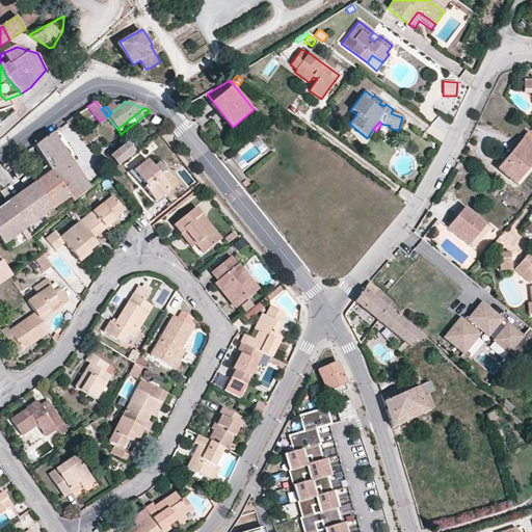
[(71,204),(87,189),(68,159),(50,133),(33,147),(45,164),(50,173),(68,198),(69,201),(71,204)]
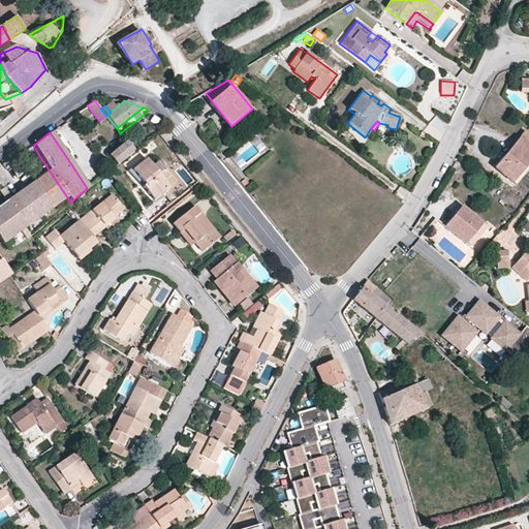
[(528,136),(525,133),(495,168),(514,184),(514,183),(516,185),(528,169),(528,136)]
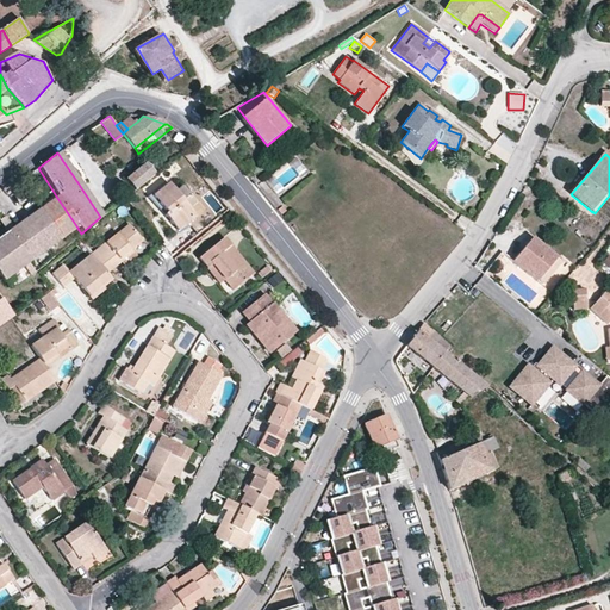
[(124,178),(134,191),(154,174),(144,161),(124,178)]
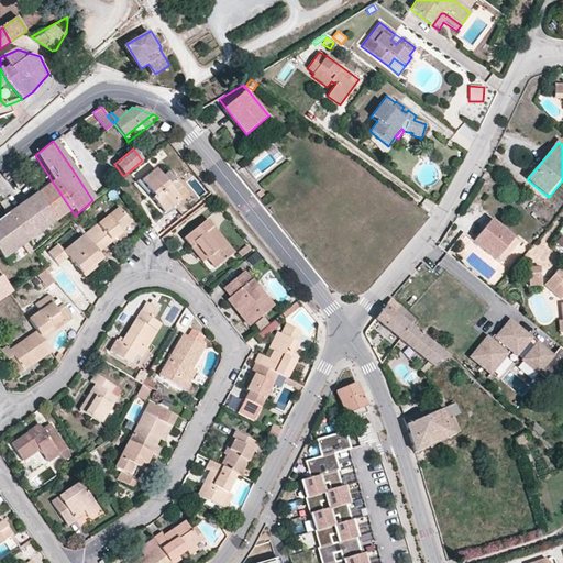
[(109,155),(106,151),(98,157),(101,162),(109,155)]
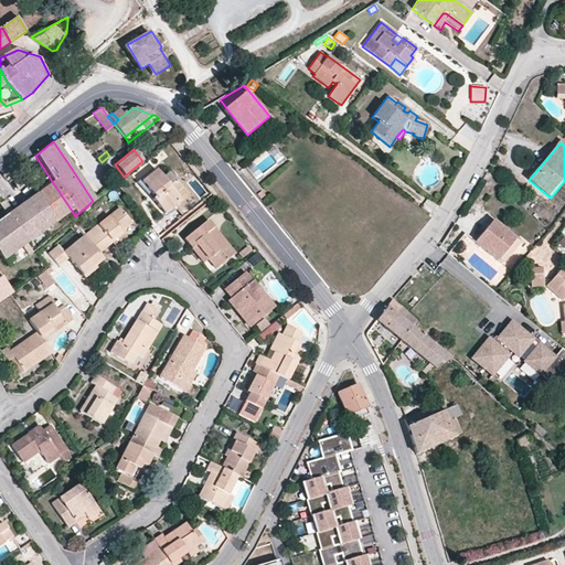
[(156,192),(157,193),(151,198),(163,213),(174,205),(181,200),(177,193),(182,189),(170,174),(163,178),(157,169),(142,180),(153,193),(156,192)]
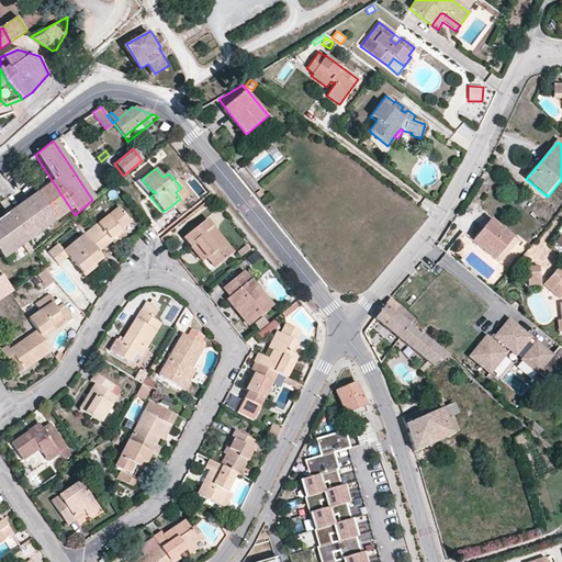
[(47,186),(53,182),(47,173),(43,178),(47,186)]
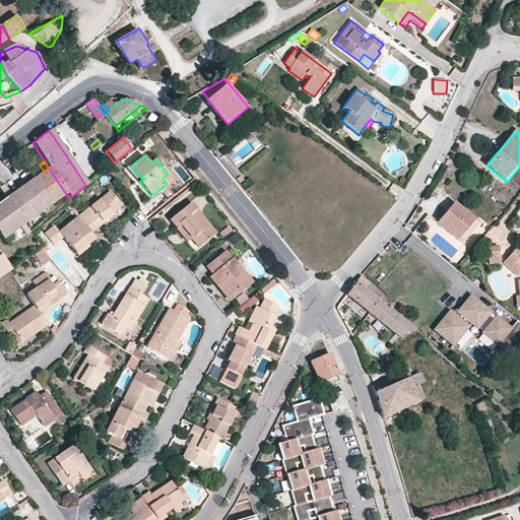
[(143,177),(141,178),(131,166),(129,163),(125,166),(139,182),(144,178),(143,177)]
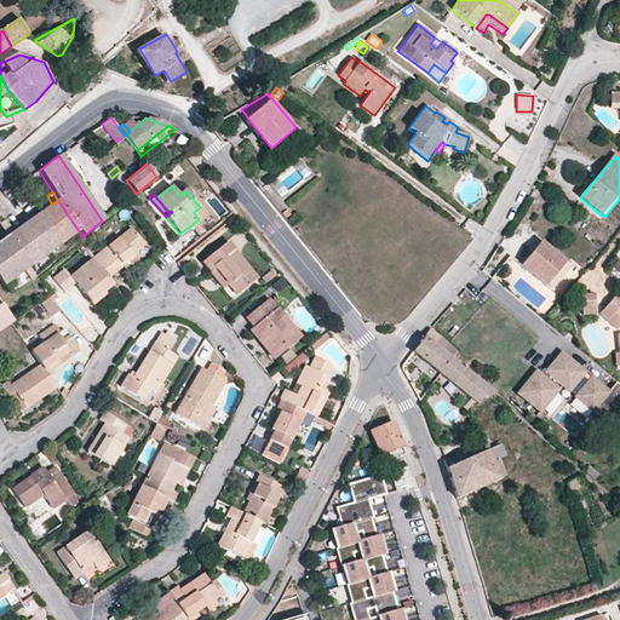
[(52,205),(41,212),(64,242),(75,234),(79,231),(58,201),(52,205)]
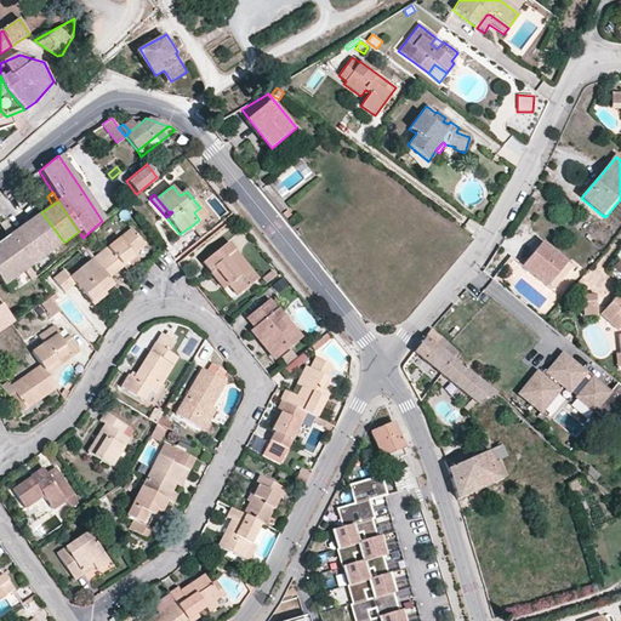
[(0,222),(0,226),(7,238),(29,267),(64,243),(41,212),(24,224),(13,232),(5,220),(0,222)]
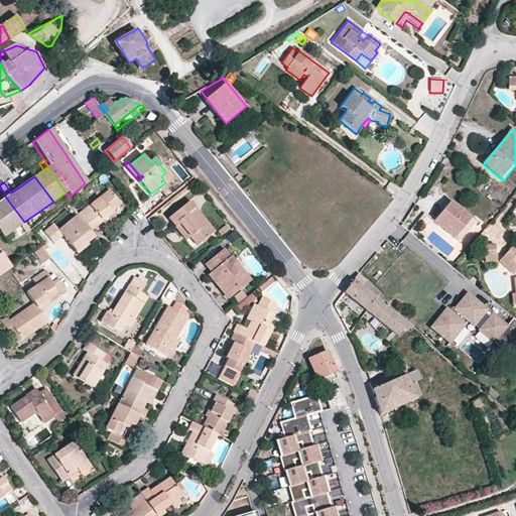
[(161,189),(159,187),(149,195),(151,197),(161,189)]
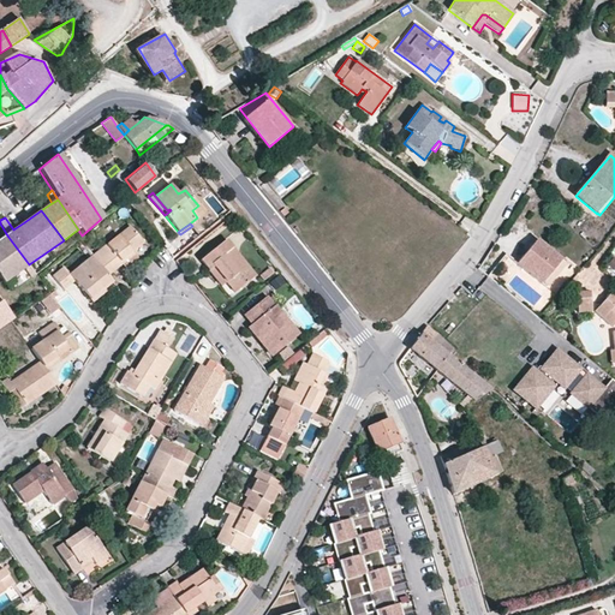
[(124,262),(121,260),(135,250),(143,243),(130,225),(106,244),(108,249),(94,260),(106,276),(124,262)]
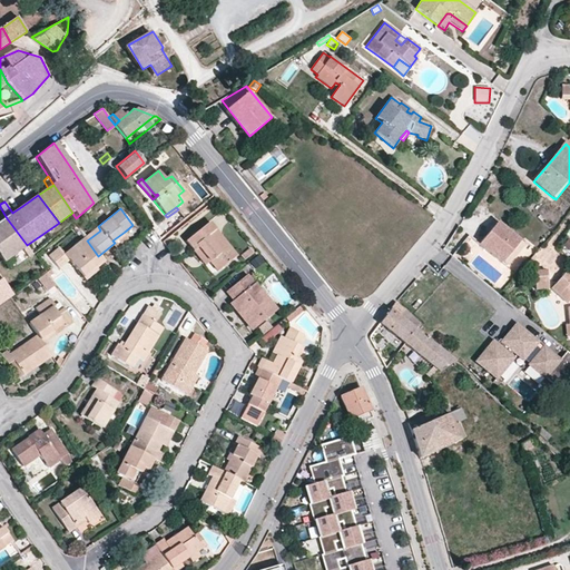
[(23,247),(27,245),(7,218),(0,222),(0,258),(2,262),(23,247)]
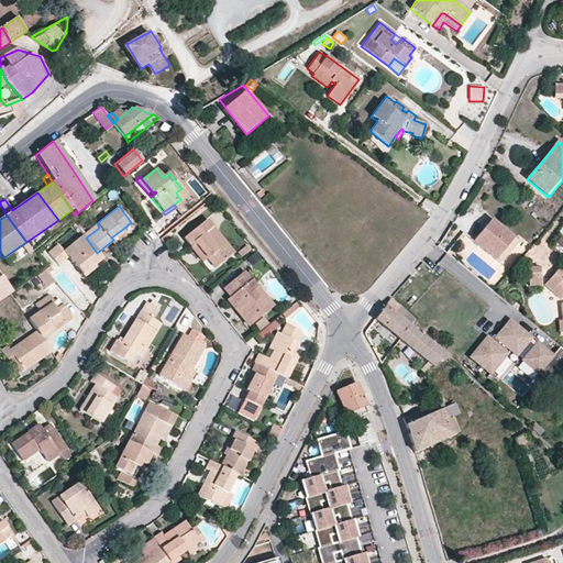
[(192,249),(198,245),(209,260),(214,267),(234,253),(229,245),(208,220),(185,239),(192,249)]
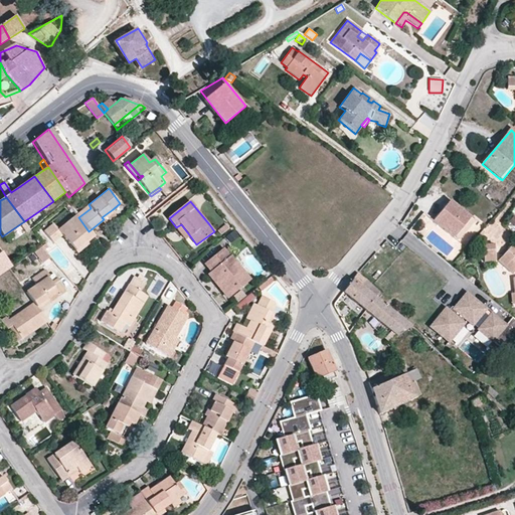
[(470,218),(450,201),(433,221),(454,238),(458,241),(474,222),(470,218)]
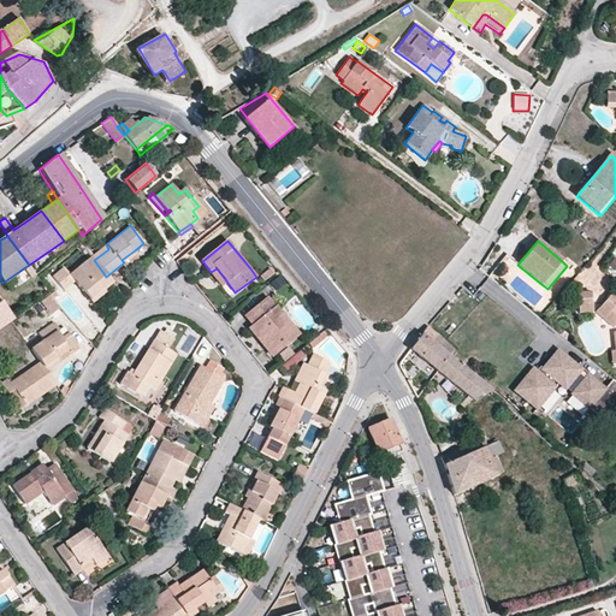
[(90,256),(94,260),(108,249),(106,244),(90,256)]
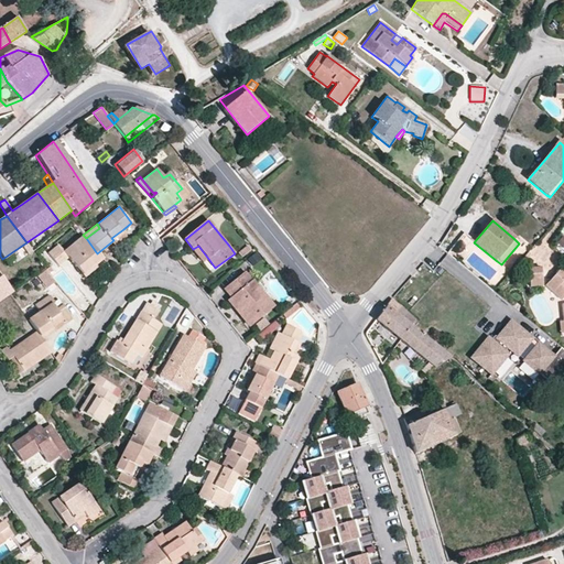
[(126,232),(123,229),(111,238),(114,240),(126,232)]
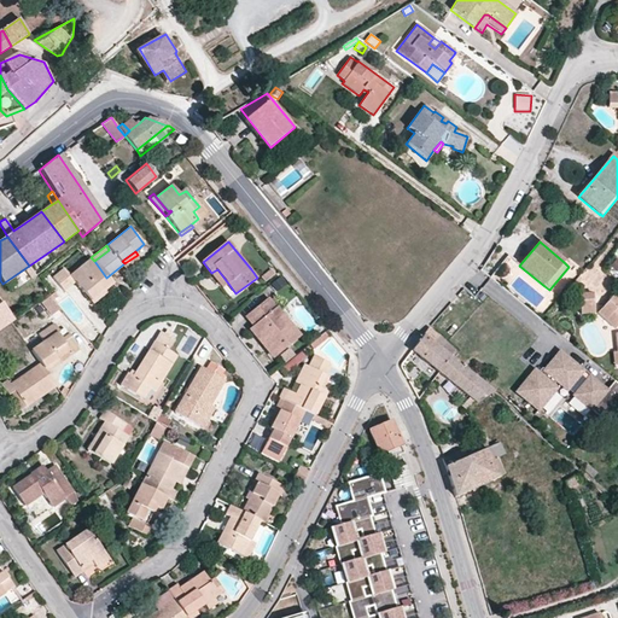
[(64,289),(76,279),(91,299),(105,289),(111,284),(106,278),(94,261),(91,257),(73,272),(68,266),(54,275),(64,289)]
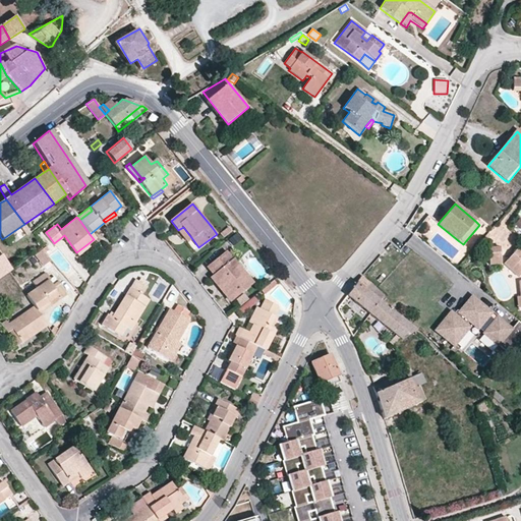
[(24,224),(21,226),(25,234),(30,231),(24,224)]
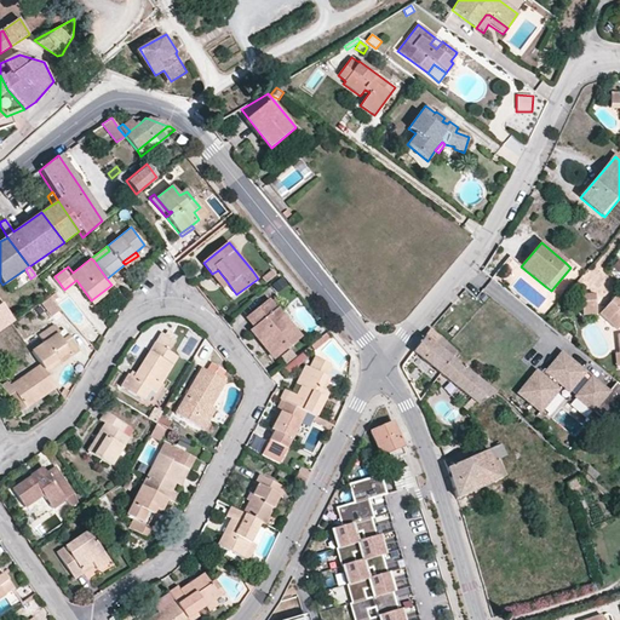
[(218,270),(212,274),(224,290),(230,286),(218,270)]
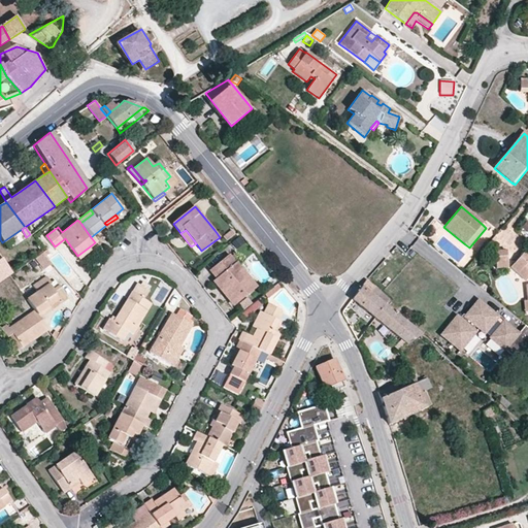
[(77,256),(78,258),(91,249),(90,246),(77,256)]
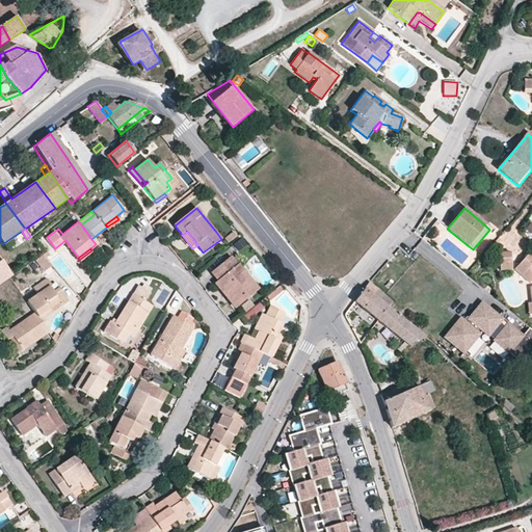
[(511,270),(509,254),(499,255),(500,271),(511,270)]
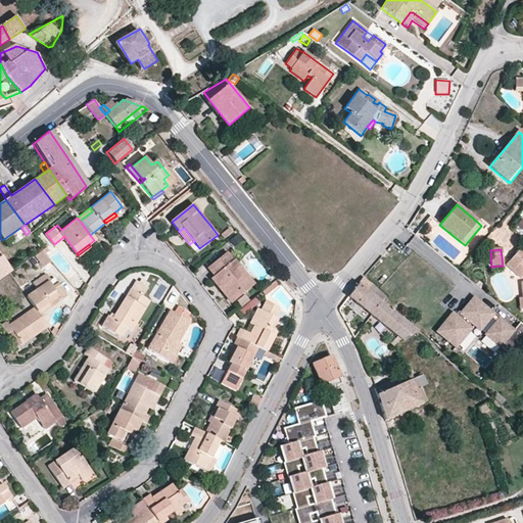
[(522,251),(520,249),(506,266),(520,278),(522,275),(522,282),(520,283),(522,298),(522,297),(522,251)]
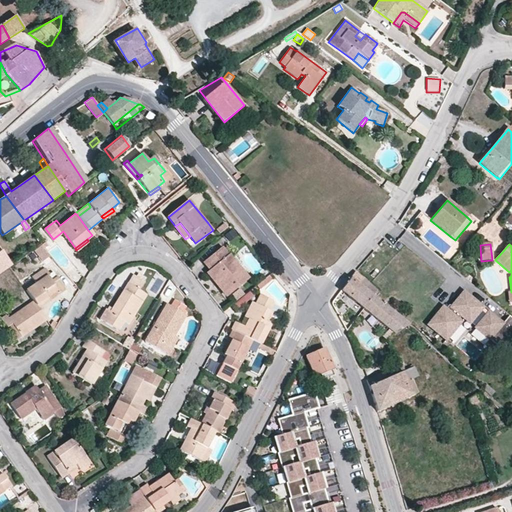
[(40,261),(49,256),(41,245),(33,250),(40,261)]
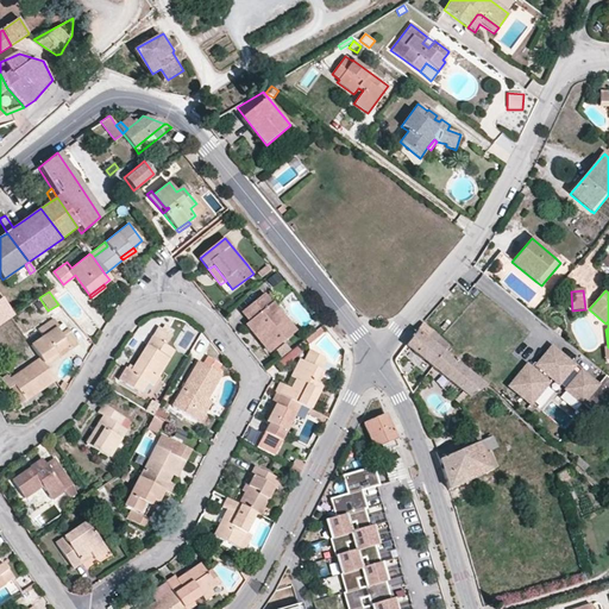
[(248,308),(256,319),(269,336),(265,338),(274,349),(299,330),(292,320),(269,293),(248,308)]
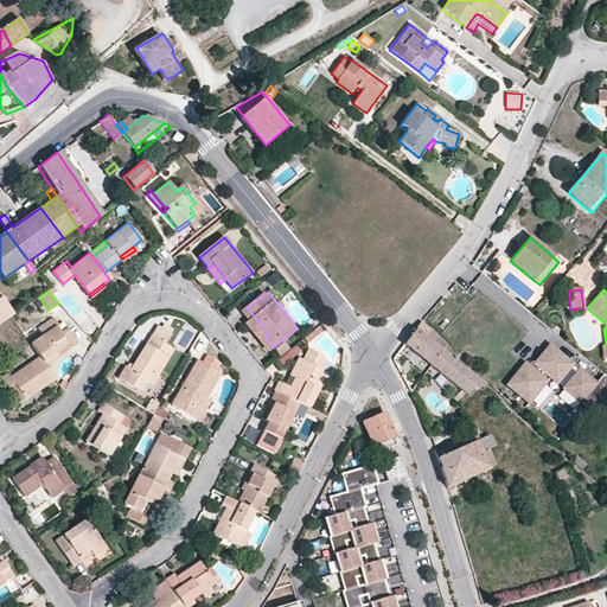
[(0,323),(11,317),(13,315),(1,298),(0,299),(0,323)]
